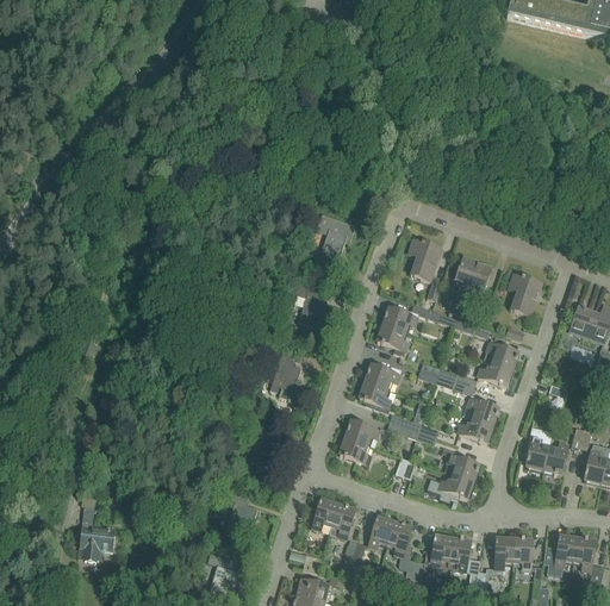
[(510,0),(506,18),(609,42),(609,0),(510,0)]
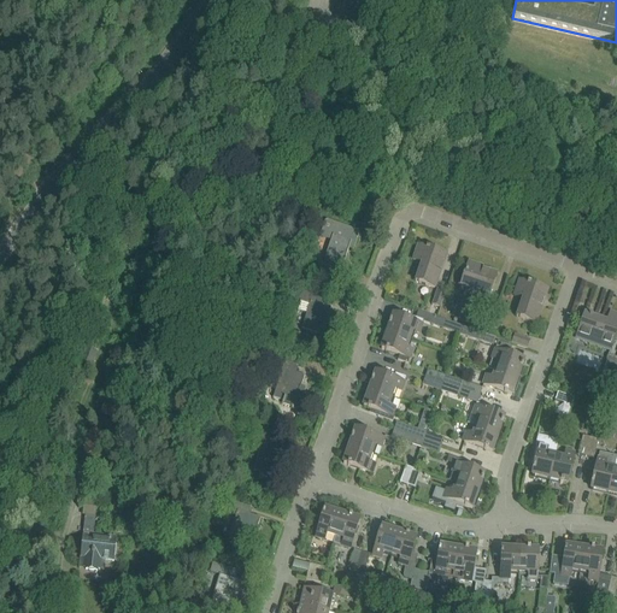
[(324,219),(321,230),(331,234),(330,237),(324,258),(340,263),(342,264),(348,246),(353,248),(358,231),(359,230),(358,229),(358,228),(328,218),(325,218),(324,219)]
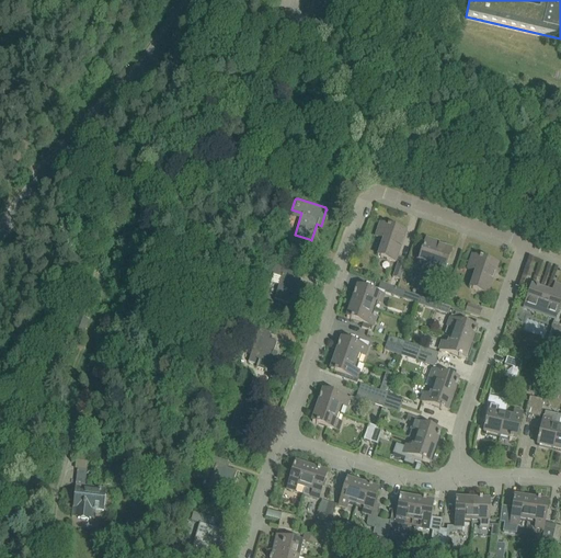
[(380,221),(376,234),(386,238),(380,254),(396,260),(405,230),(403,229),(390,225),(380,221)]
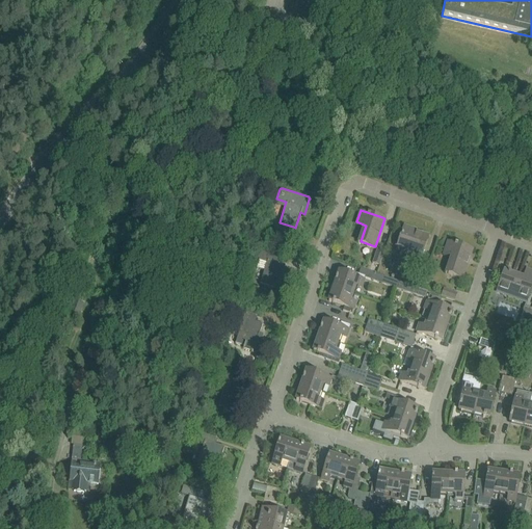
[(243,212),(239,225),(255,230),(259,218),(243,212)]
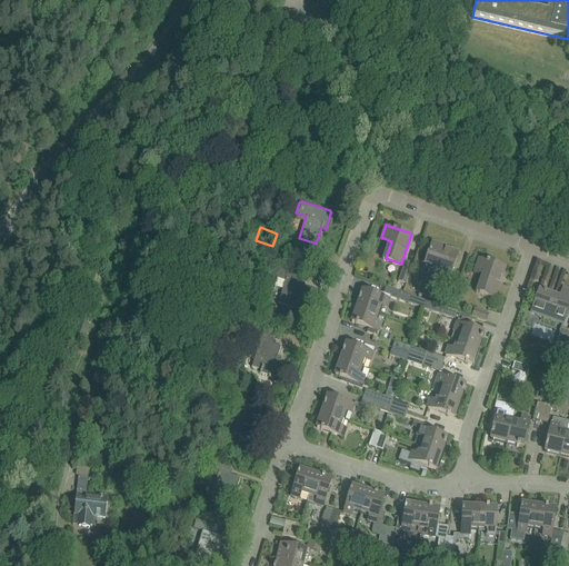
[(432,240),(426,259),(435,262),(432,270),(449,276),(458,250),(443,246),(443,245),(432,240)]
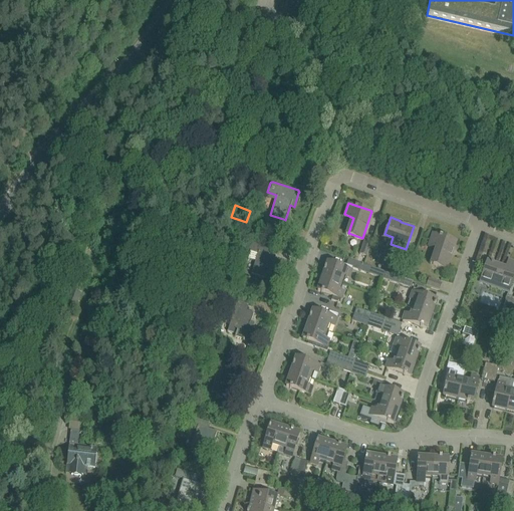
[(433,232),(429,244),(439,247),(433,262),(447,267),(456,240),(442,235),(433,232)]
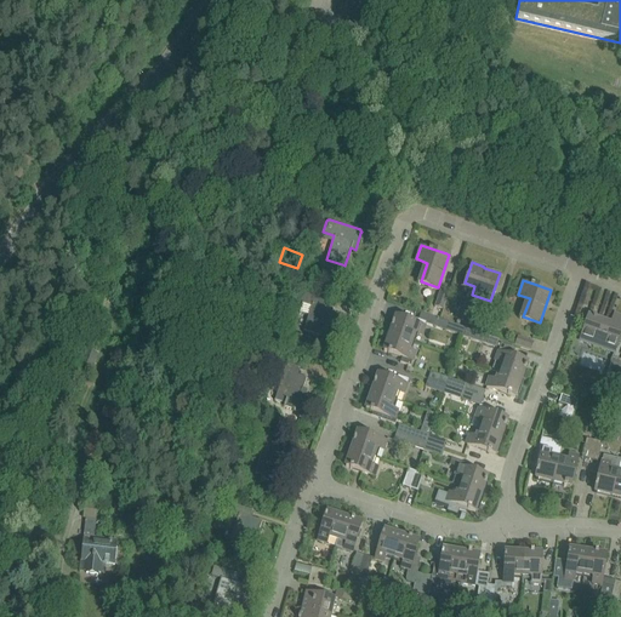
[(440,287),(434,303),(443,307),(449,291),(440,287)]
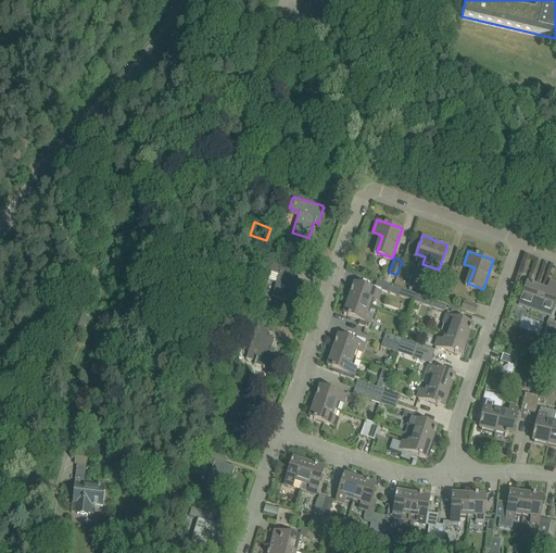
[(273,261),(267,277),(276,280),(272,294),(290,300),(298,275),(290,273),(281,269),(283,264),(273,261)]
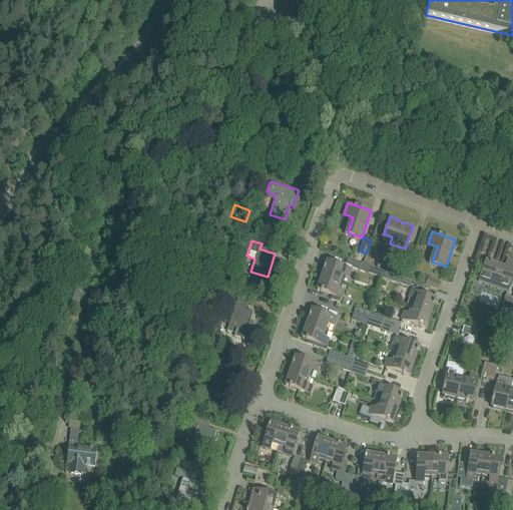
[(407,249),(403,263),(410,265),(414,251),(407,249)]
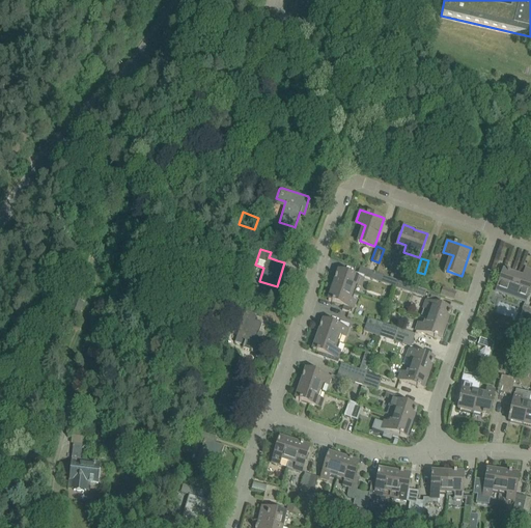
[(503,268),(497,286),(508,290),(507,294),(525,300),(530,282),(530,268),(526,267),(523,275),(509,271),(509,270),(507,269),(507,270),(504,269),(504,268),(503,268)]
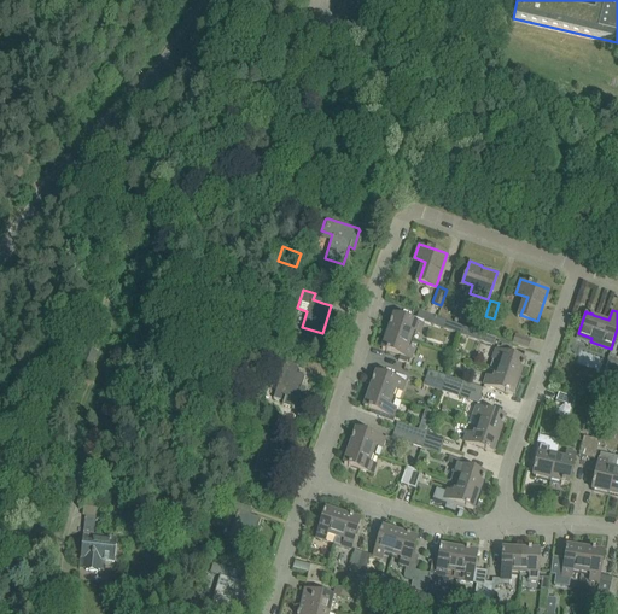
[(390,323),(388,329),(409,338),(413,329),(419,331),(424,319),(413,315),(412,319),(401,315),(394,313),(391,320),(390,320),(389,323),(390,323)]
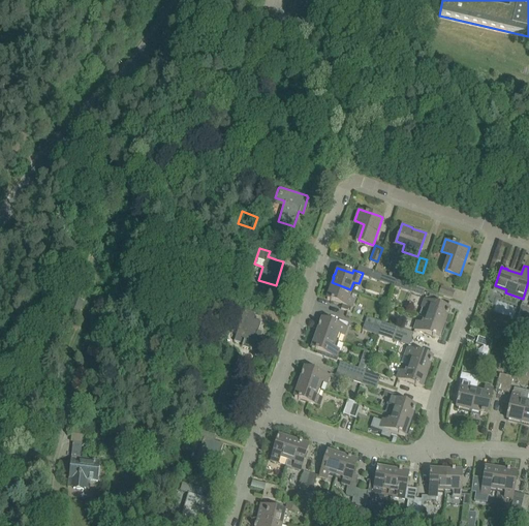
[(381,273),(379,280),(395,285),(397,278),(381,273)]
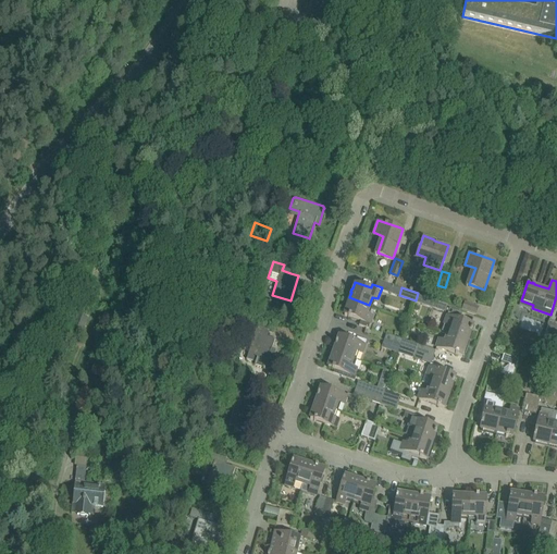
[(418,293),(416,300),(432,306),(434,298),(418,293)]
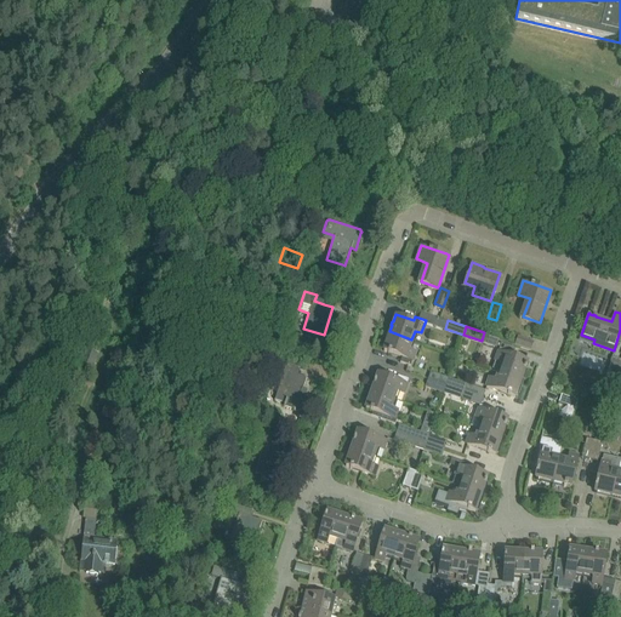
[(389,331),(383,349),(388,350),(388,352),(391,352),(402,355),(400,360),(410,364),(415,350),(409,348),(411,340),(389,331)]
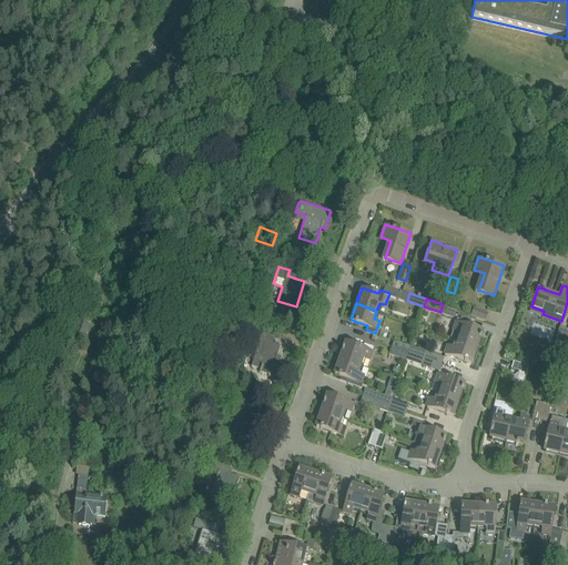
[(474,305),(470,314),(485,319),(488,311),(474,305)]
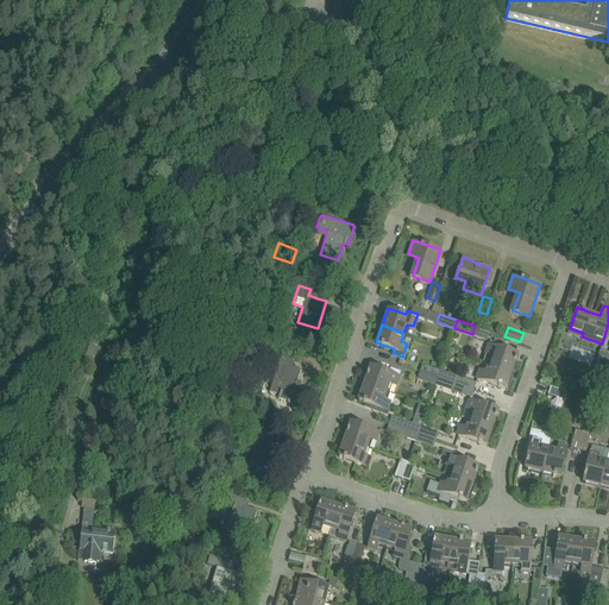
[(89,361),(95,345),(86,341),(80,358),(89,361)]
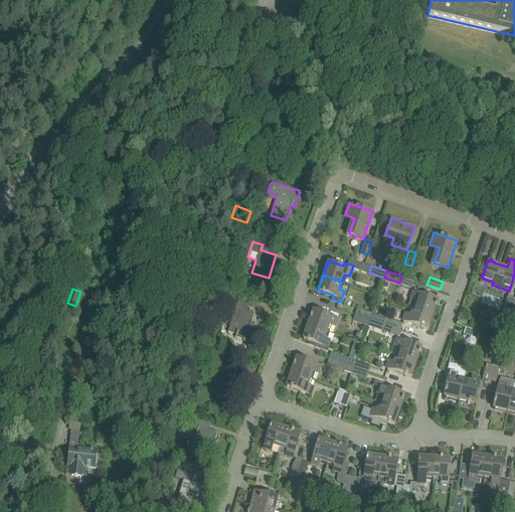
[(413,291),(411,298),(416,300),(414,307),(432,313),(435,305),(436,305),(437,303),(436,302),(437,299),(413,291)]
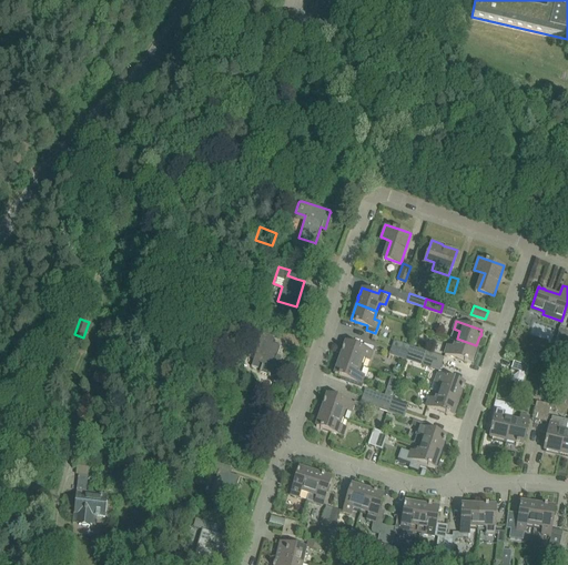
[(567,326),(560,324),(555,339),(566,343),(567,335),(567,326)]
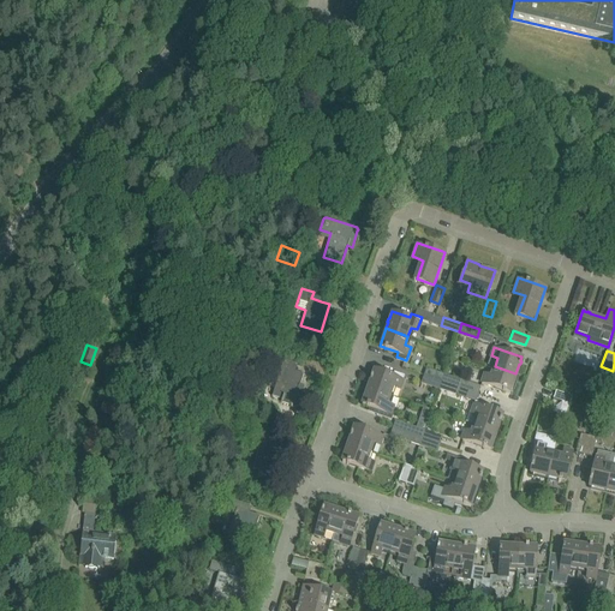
[(276,381),(272,394),(281,397),(281,400),(298,405),(304,387),(299,384),(300,382),(304,371),(296,369),(285,365),(287,359),(279,355),(272,378),(276,381)]
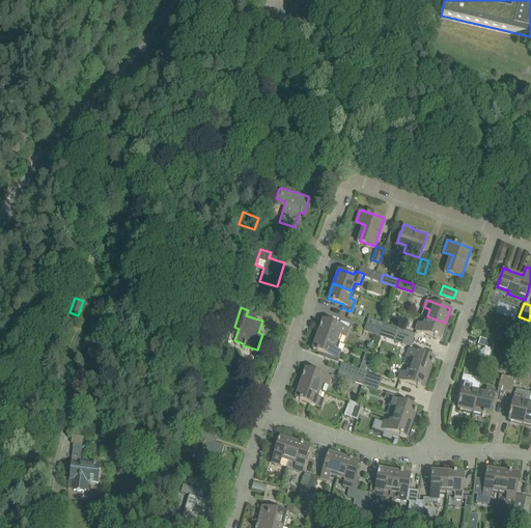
[(368,316),(365,323),(382,328),(384,322),(368,316)]
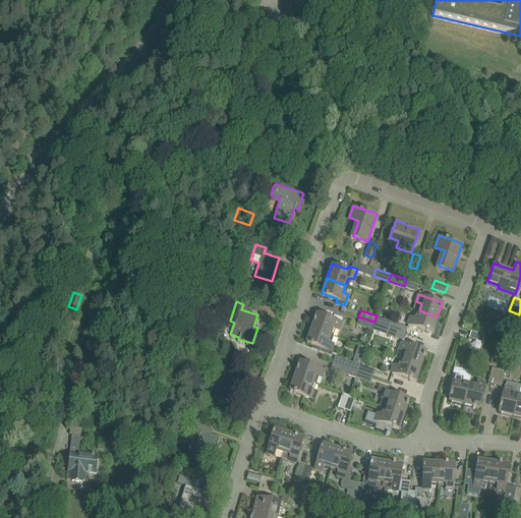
[(411,317),(408,323),(425,329),(425,330),(428,331),(428,330),(432,331),(437,317),(419,310),(416,318),(411,317)]
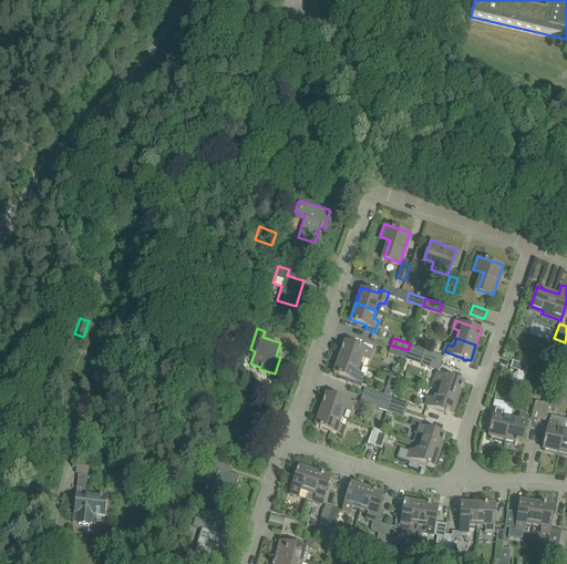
[(341,350),(339,356),(360,363),(362,363),(364,357),(368,358),(372,346),(363,341),(361,346),(346,340),(342,347),(341,349),(341,350)]
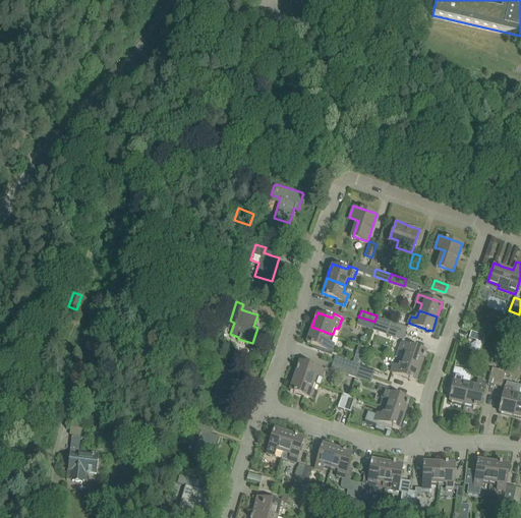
[(377,315),(374,322),(390,327),(392,321),(377,315)]
